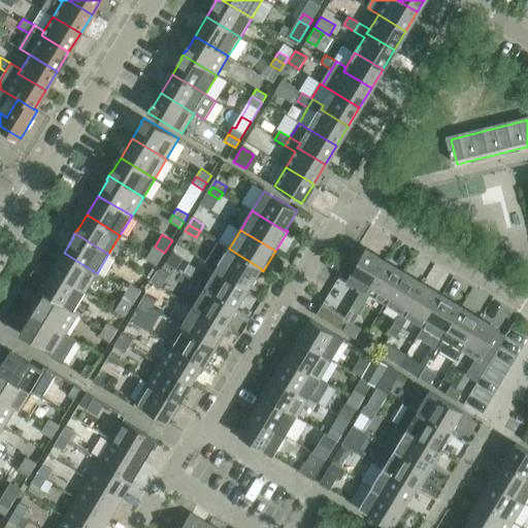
[(206,262),(217,268),(250,289),(261,270),(262,269),(229,249),(218,242),(206,262)]
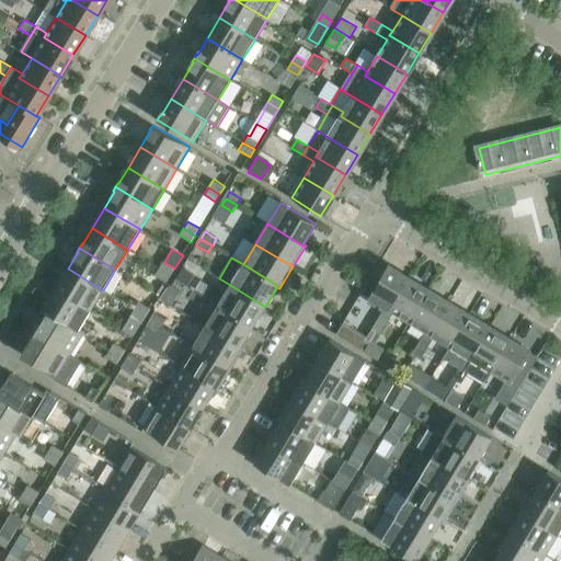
[(174,268),(163,262),(159,268),(170,275),(174,268)]
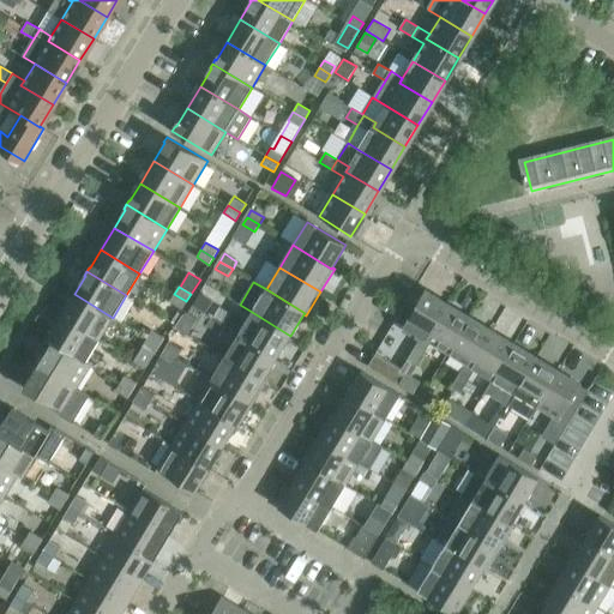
[(200,293),(193,306),(205,314),(214,301),(200,293)]
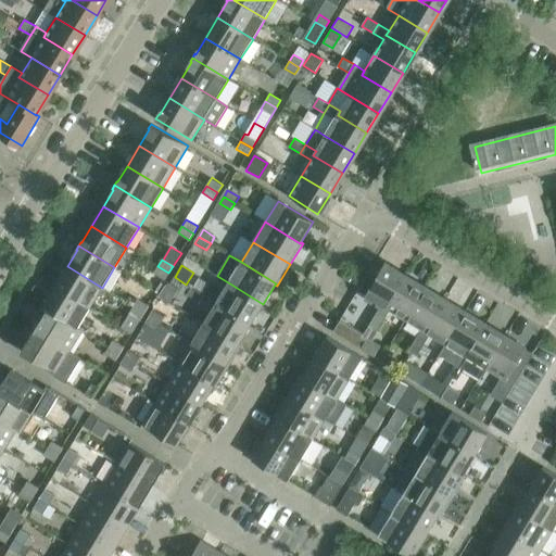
[(383,265),(375,279),(376,279),(371,286),(364,281),(358,291),(381,305),(386,307),(404,277),(383,265)]
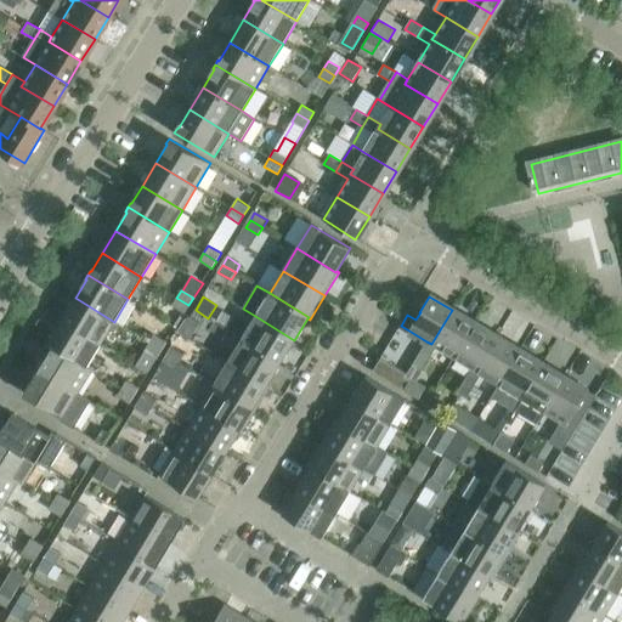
[(114,322),(75,298),(62,321),(101,344),(114,322)]
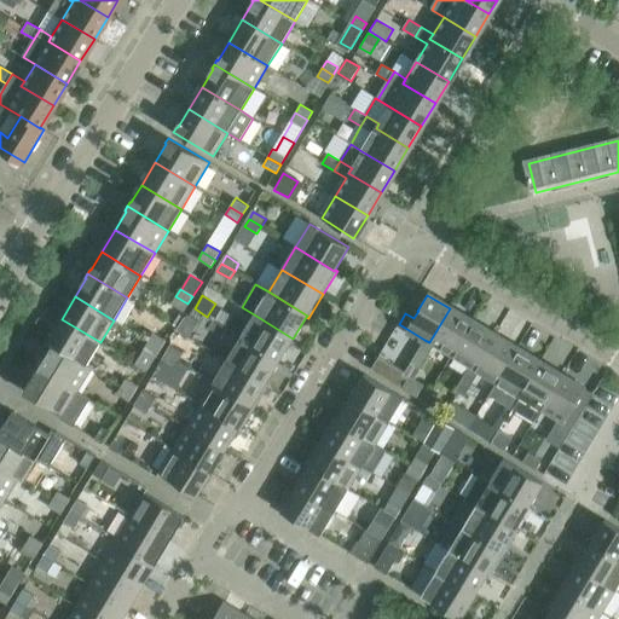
[(171,304),(184,312),(187,304),(175,296),(171,304)]
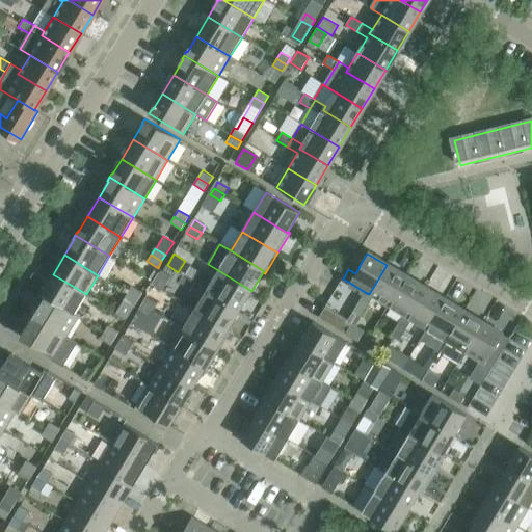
[(389,306),(406,276),(387,265),(369,294),(365,292),(358,302),(368,308),(374,297),(389,306)]
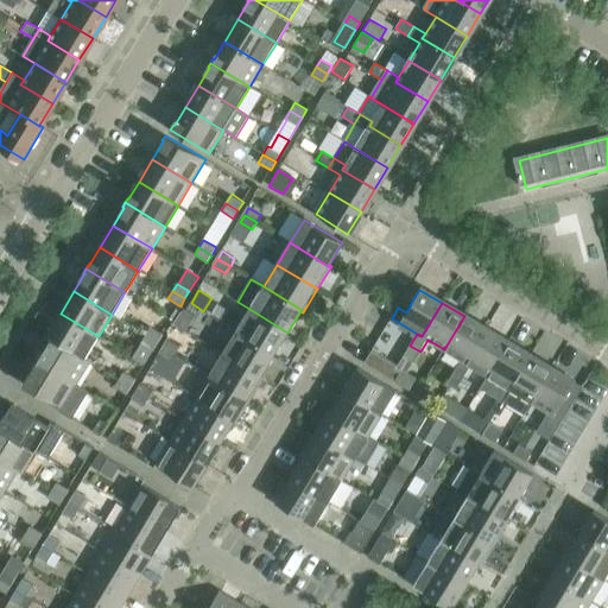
[(236,331),(274,355),(287,333),(249,309),(236,331)]
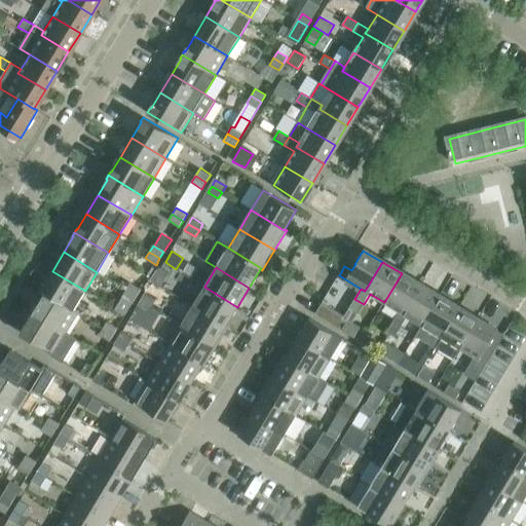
[(150,279),(150,280),(161,287),(170,274),(161,269),(156,270),(150,279)]
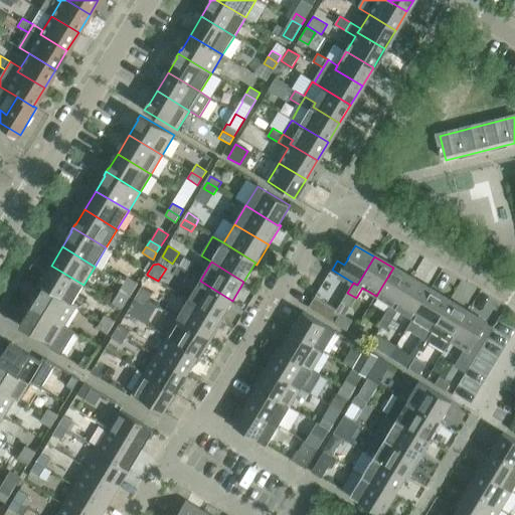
[(39,285),(43,288),(43,287),(71,304),(72,304),(83,285),(51,266),(39,285)]
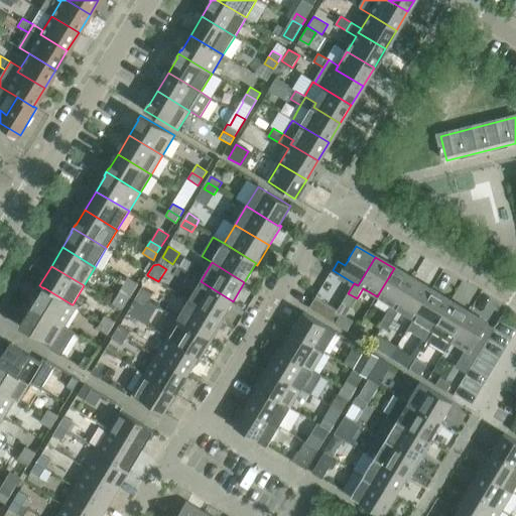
[(395,308),(412,280),(394,268),(377,296),(391,305),(395,308)]
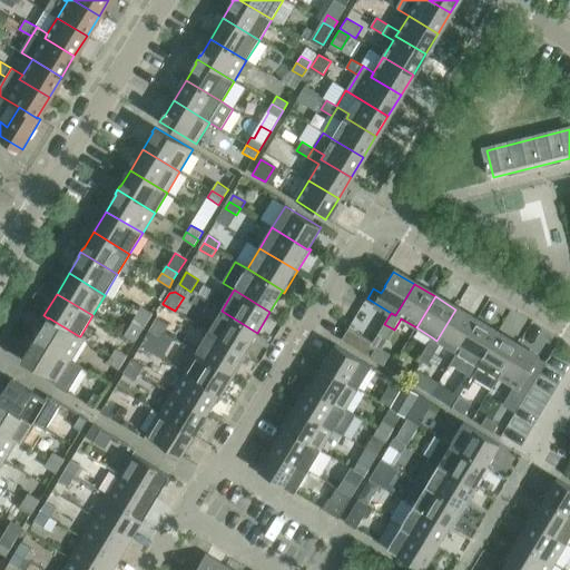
[(153,314),(140,307),(137,314),(148,321),(153,314)]
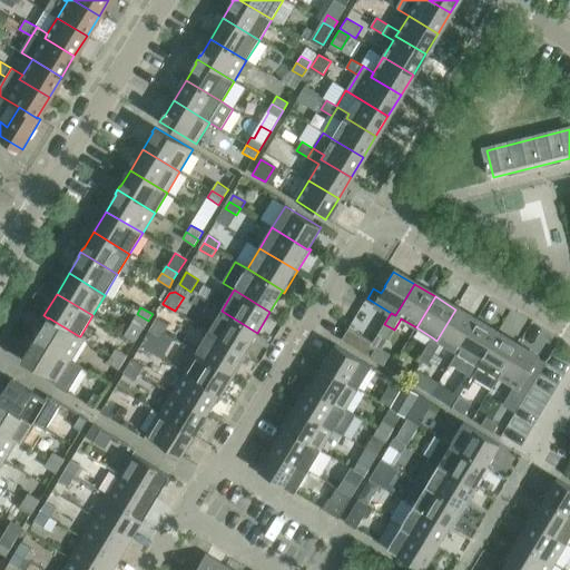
[(441,343),(458,353),(477,322),(455,310),(436,341),(432,337),(425,349),(434,354),(441,343)]
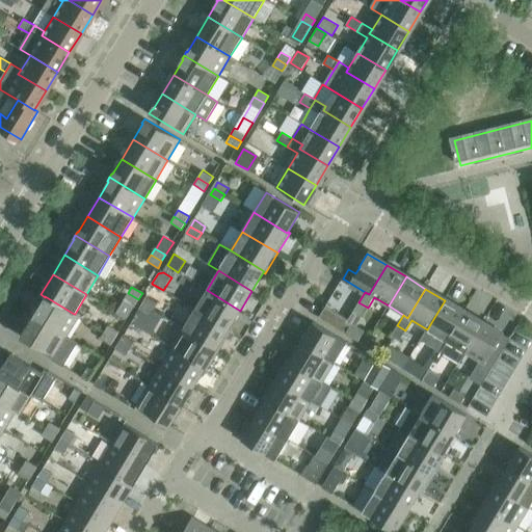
[(194,310),(229,329),(229,328),(240,311),(207,290),(194,310)]
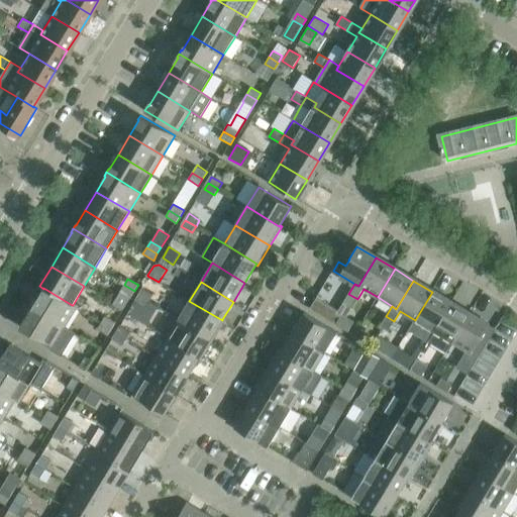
[(120,291),(130,298),(134,291),(124,285),(120,291)]
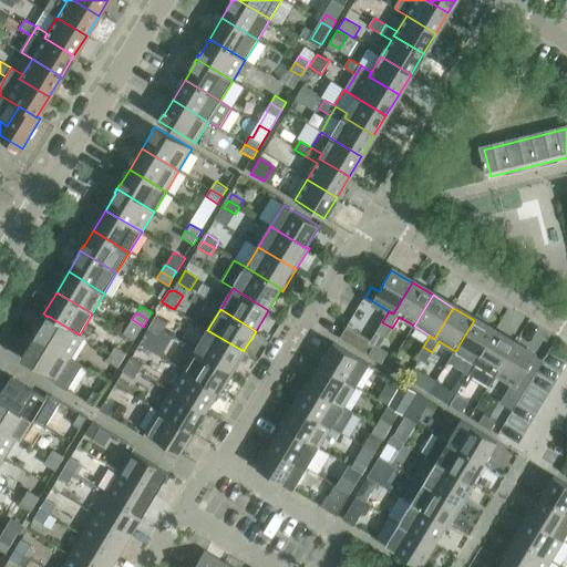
[(84,337),(80,334),(79,334),(48,316),(48,317),(35,337),(71,359),(84,337)]
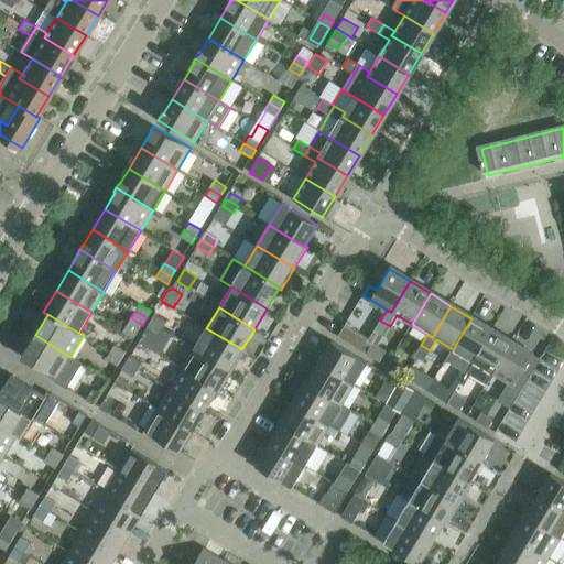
[(167,323),(155,315),(152,323),(163,329),(167,323)]
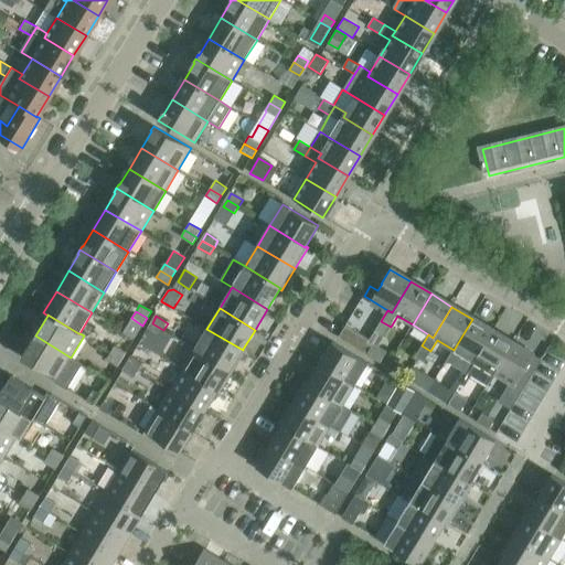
[(467,373),(492,331),(472,319),(454,350),(447,361),(462,370),(467,373)]
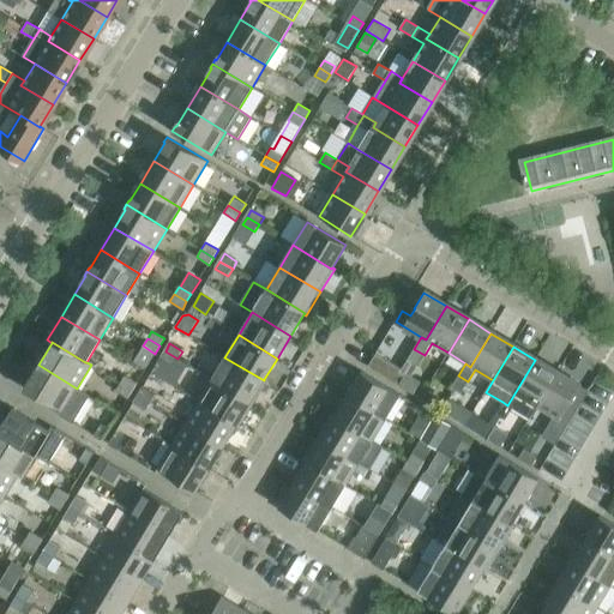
[(407,361),(416,367),(425,355),(414,349),(407,361)]
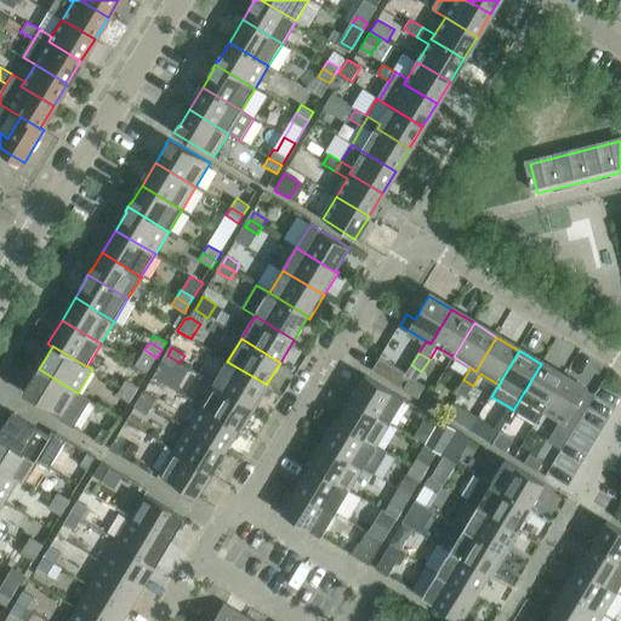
[(163,363),(175,370),(180,363),(167,355),(163,363)]
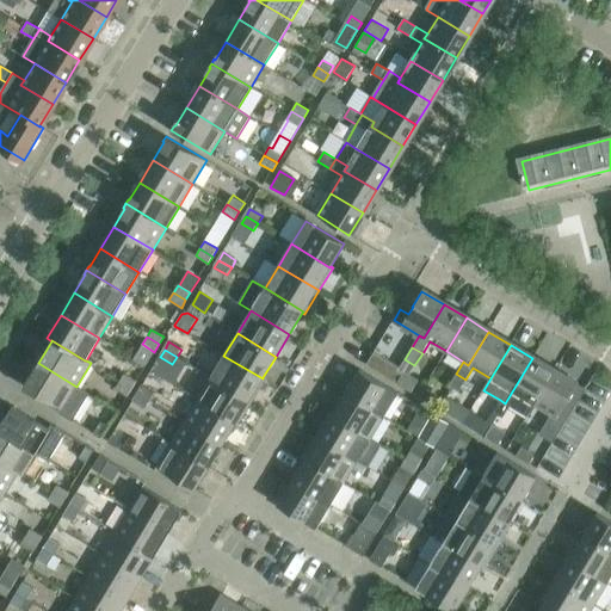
[(265,378),(263,377),(263,378),(223,356),(210,377),(252,402),(265,378)]
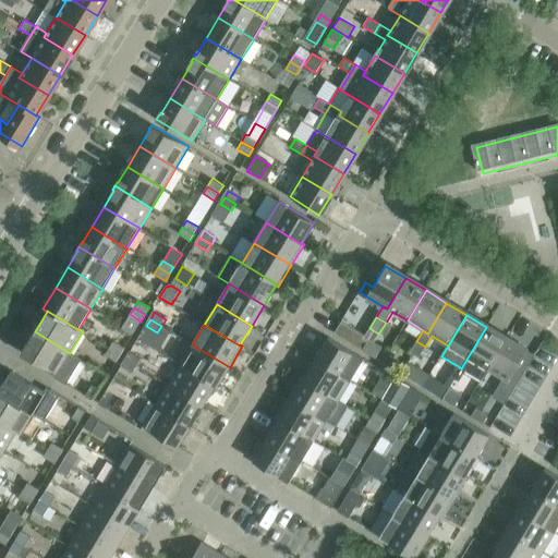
[(457,365),(450,377),(455,379),(459,383),(465,371),(482,380),(488,370),(507,339),(486,327),(461,368),(457,365)]
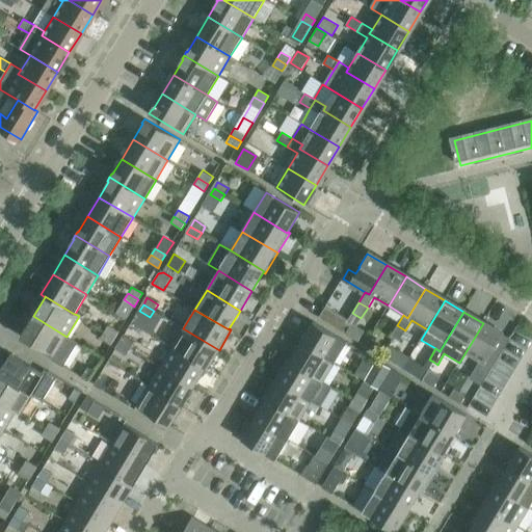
[(21,337),(54,356),(52,360),(63,367),(77,343),(67,337),(33,316),(21,337)]
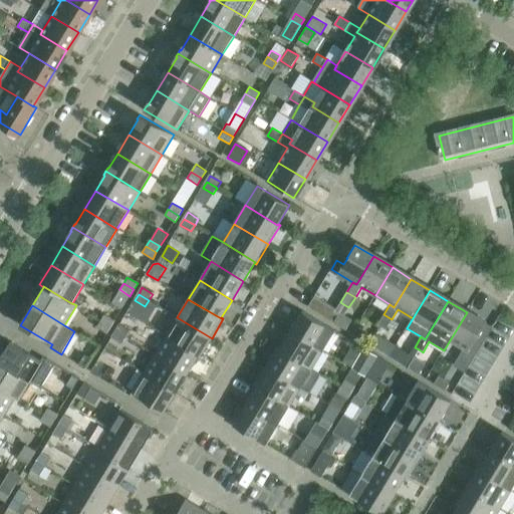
[(335,331),(302,311),(291,331),(323,350),(335,331)]
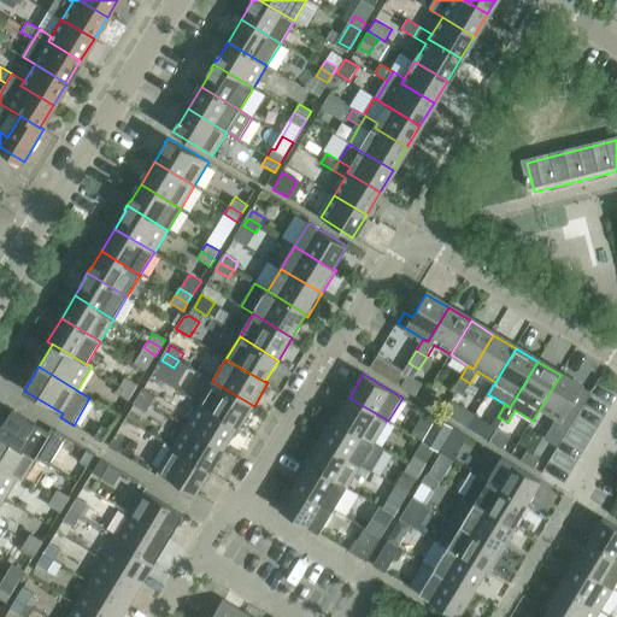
[(562,423),(573,405),(583,389),(560,375),(540,409),(562,423)]
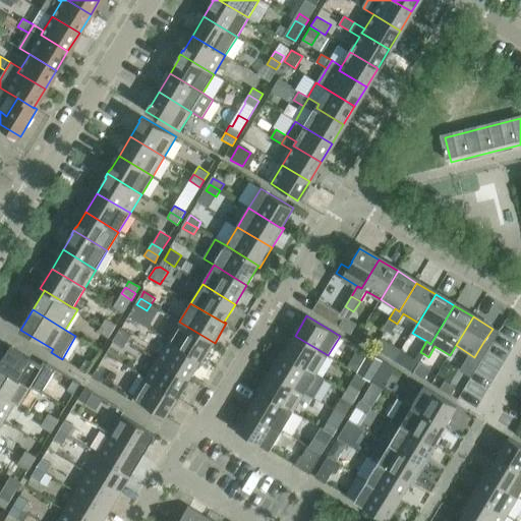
[(355,325),(344,317),(338,327),(350,334),(355,325)]
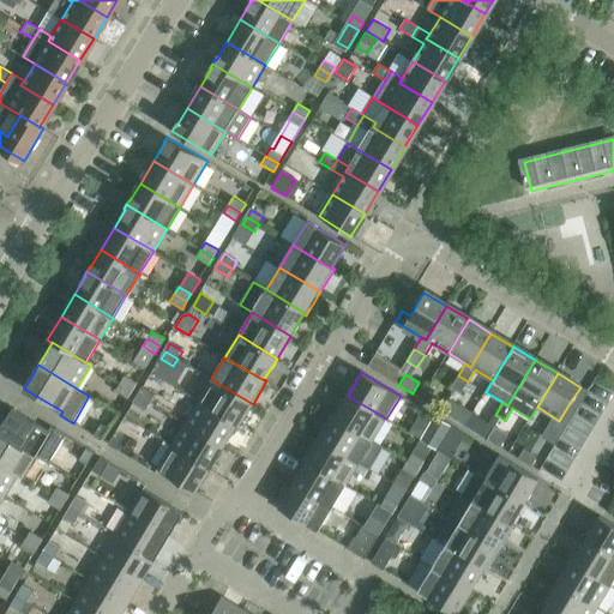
[(137,384),(125,375),(120,383),(132,391),(137,384)]
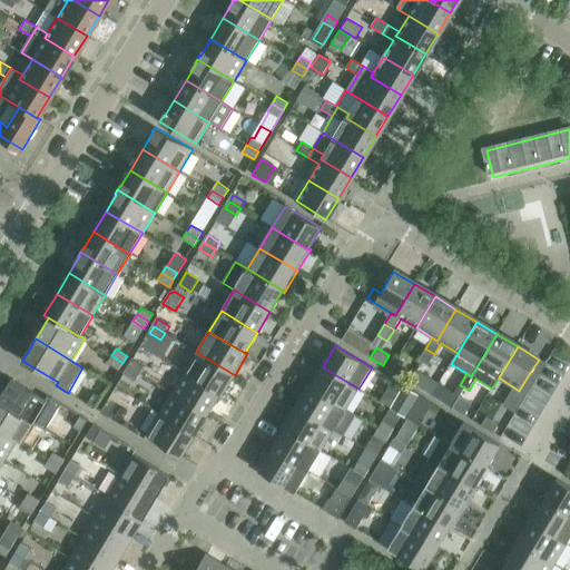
[(419,360),(428,365),(434,354),(425,349),(419,360)]
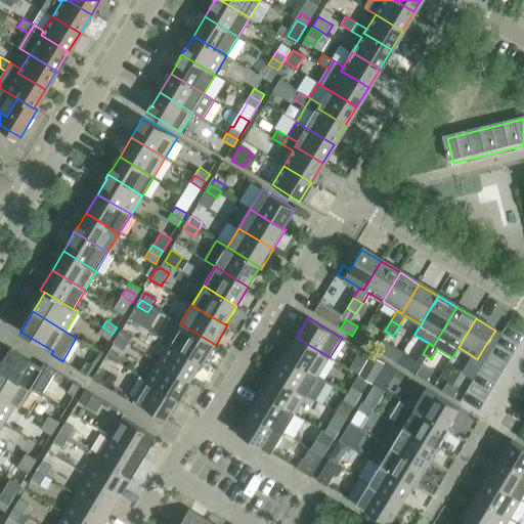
[(202,363),(204,364),(216,345),(180,323),(169,342),(202,362),(202,363)]
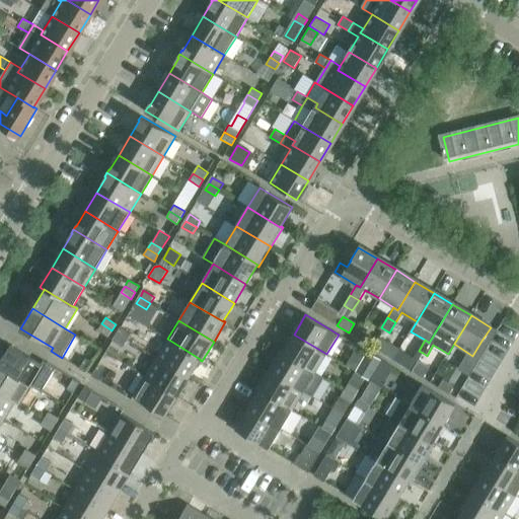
[(97,330),(108,337),(112,330),(101,323),(97,330)]
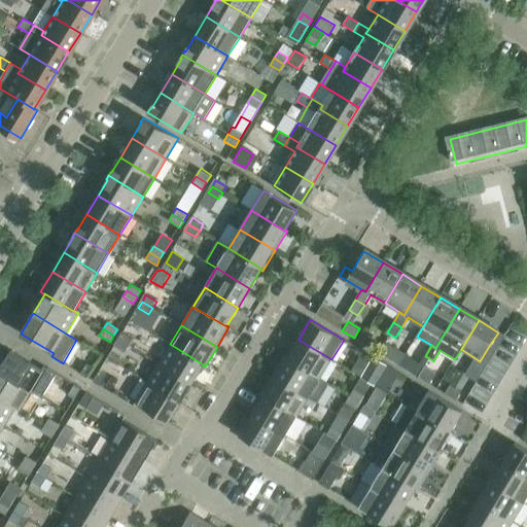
[(133,340),(123,332),(118,340),(130,346),(133,340)]
